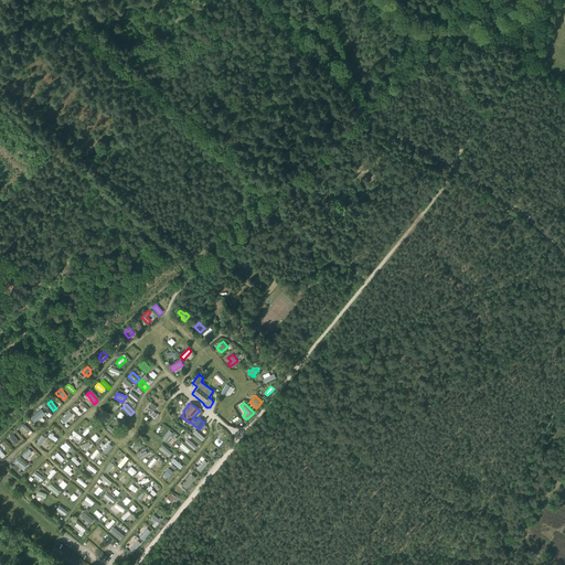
[(75,406),(72,409),(78,416),(82,413),(75,406)]
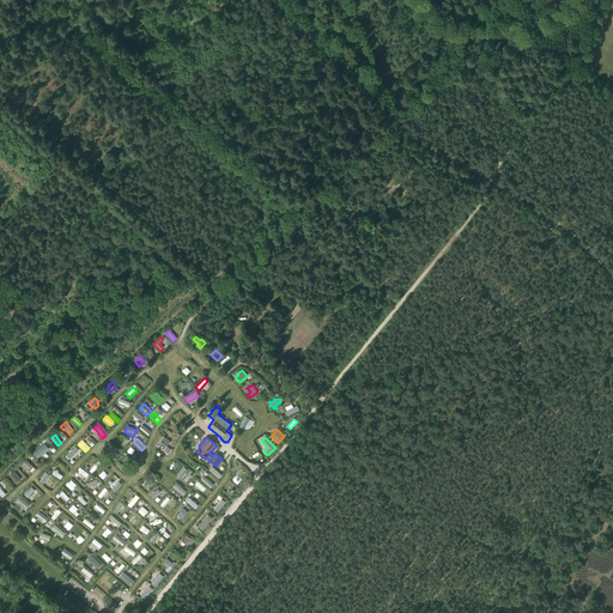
[(158,445),(168,454),(170,450),(161,442),(158,445)]
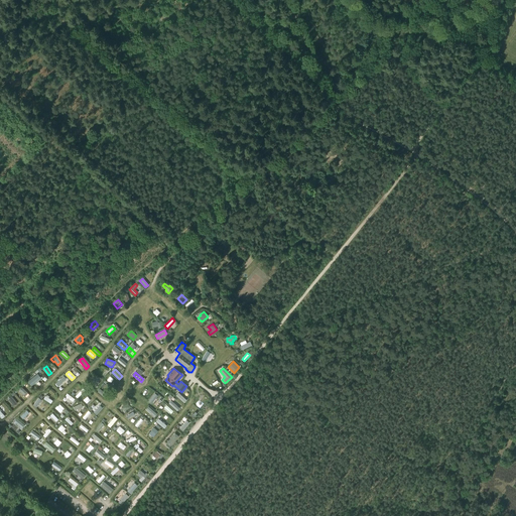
[(28,382),(31,386),(41,378),(37,373),(28,382)]
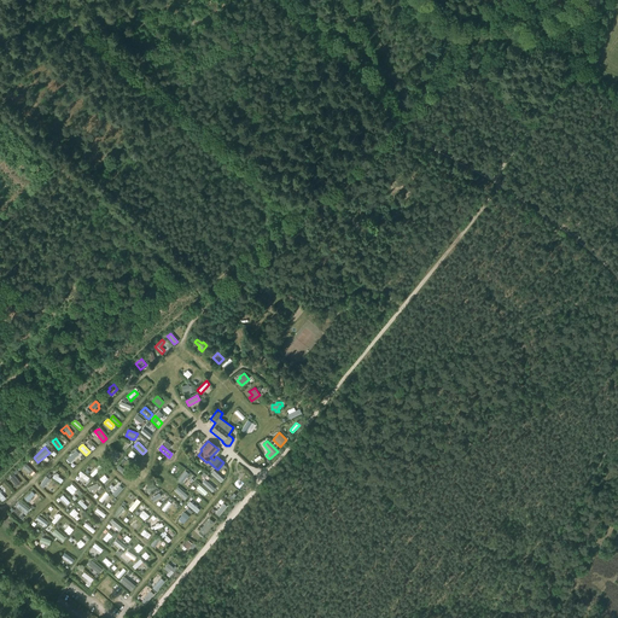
[(66,459),(70,462),(76,454),(73,452),(66,459)]
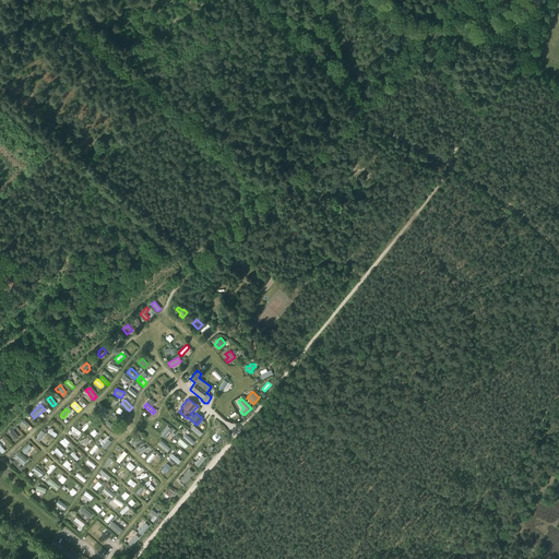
[(22,418),(19,421),(26,428),(27,429),(31,427),(28,425),(22,418)]
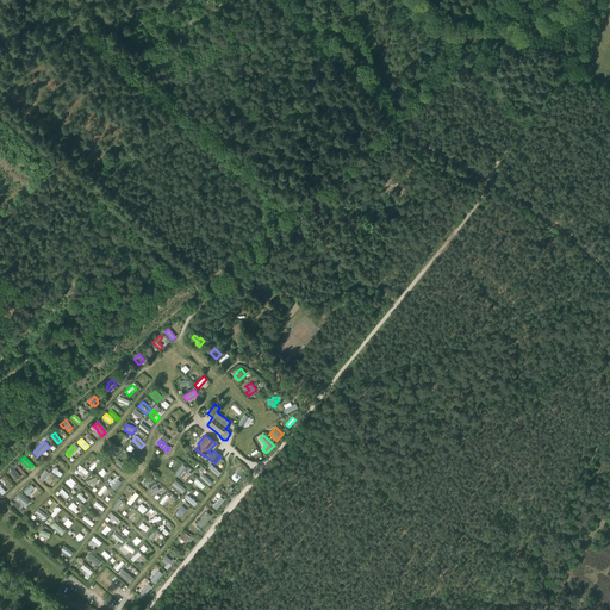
[(119,460),(116,464),(126,471),(129,467),(119,460)]
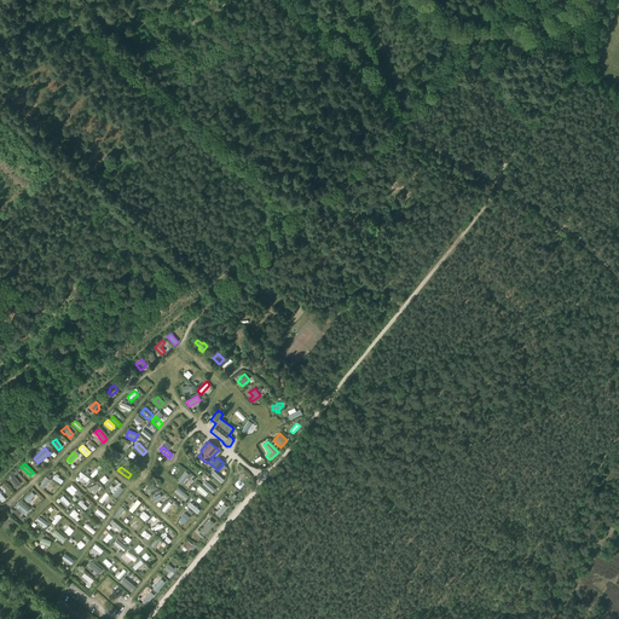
[(10,479),(16,487),(21,484),(15,476),(12,474),(10,475),(12,478),(10,479)]
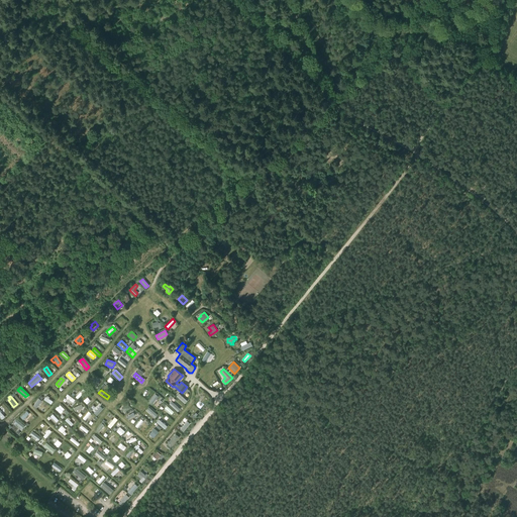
[(205,396),(198,403),(202,407),(209,399),(205,396)]
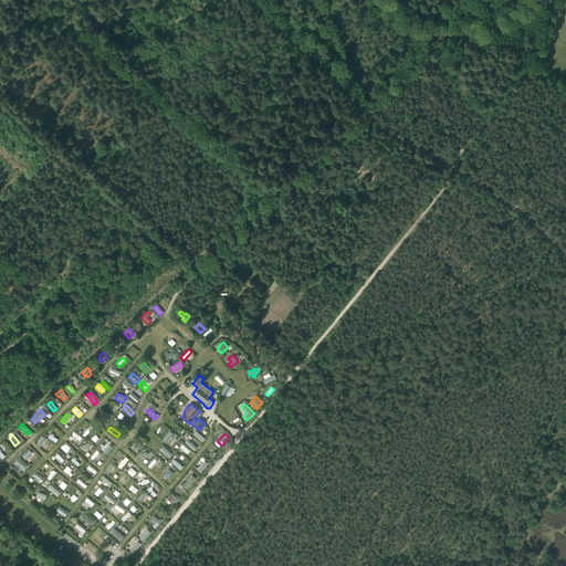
[(101,435),(94,442),(97,446),(104,438),(101,435)]
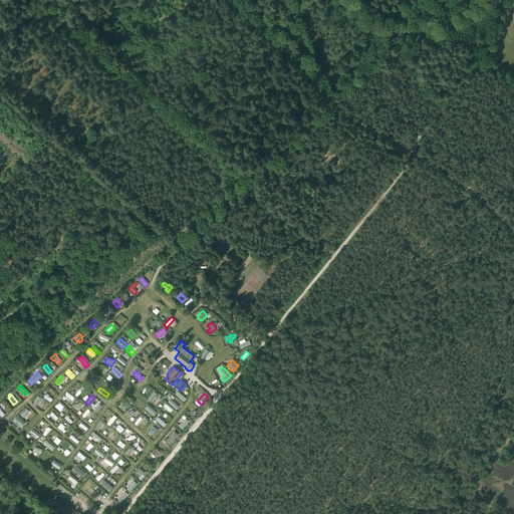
[(124,402),(120,407),(124,411),(130,405),(124,402)]
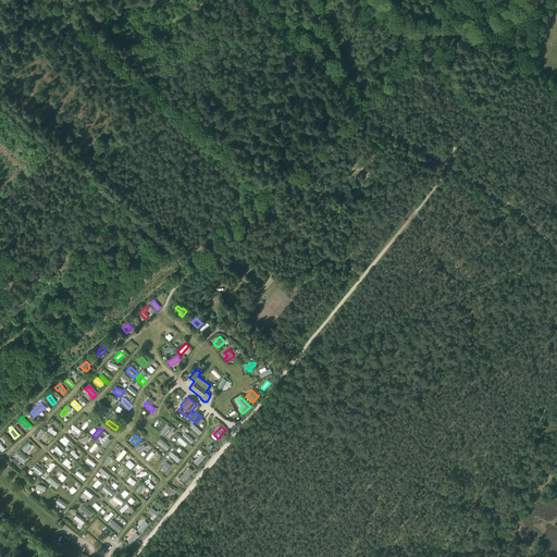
[(66,436),(63,440),(70,445),(72,443),(66,436)]
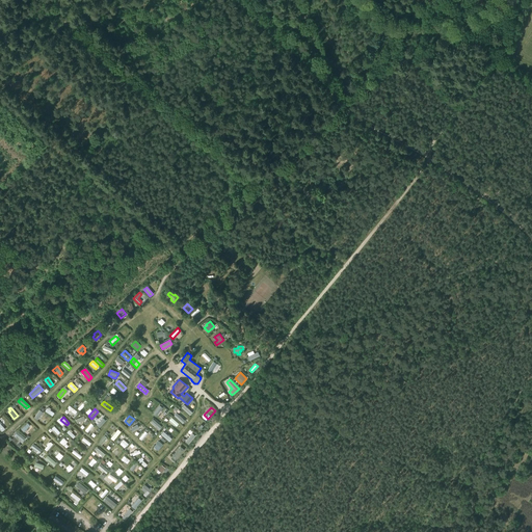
[(105,418),(99,425),(101,427),(107,420),(105,418)]
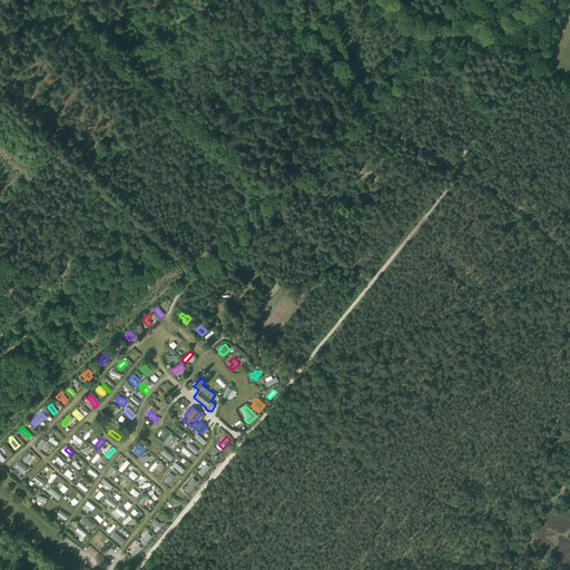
[(97,452),(91,461),(95,463),(100,454),(97,452)]
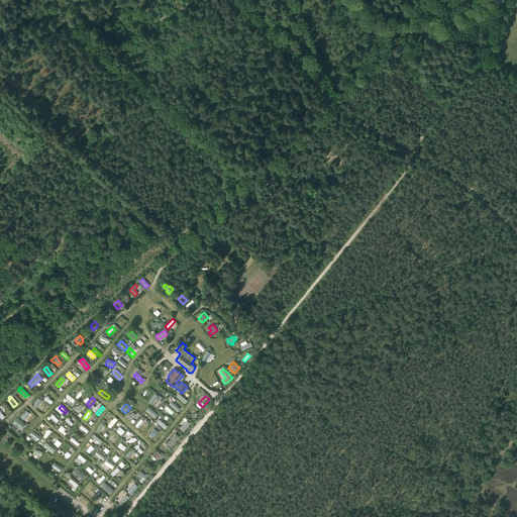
[(26,411),(20,417),(23,420),(29,414),(26,411)]
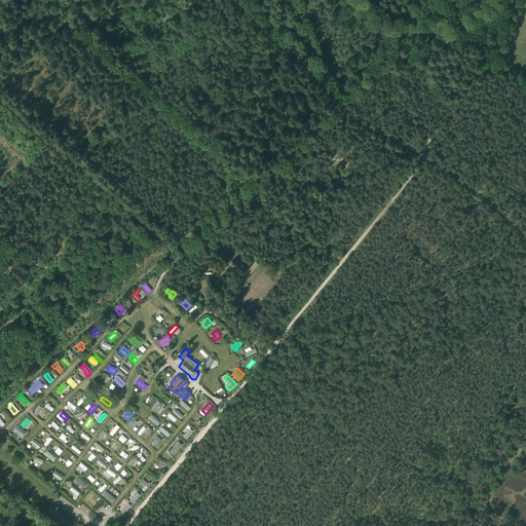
[(116,425),(110,434),(114,436),(119,427),(116,425)]
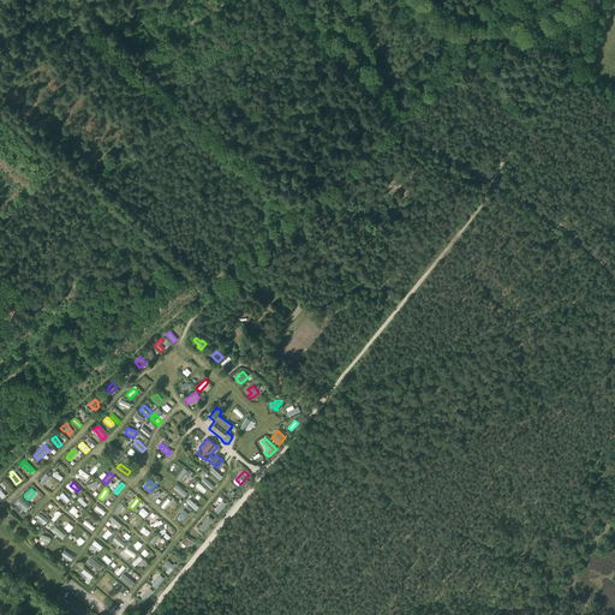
[(168,497),(160,507),(163,509),(171,501),(168,497)]
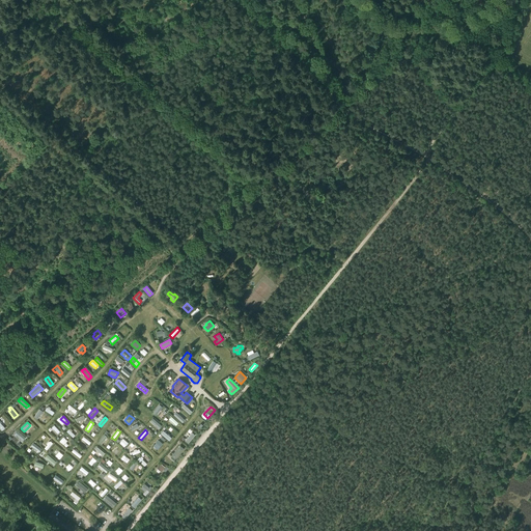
[(84,437),(82,440),(89,445),(91,443),(84,437)]
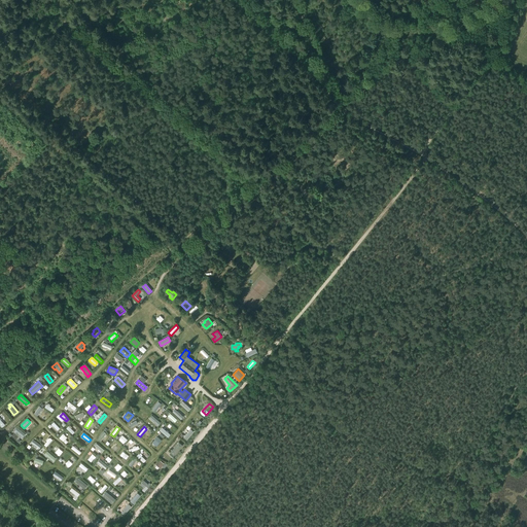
[(49,437),(44,445),(47,447),(53,440),(49,437)]
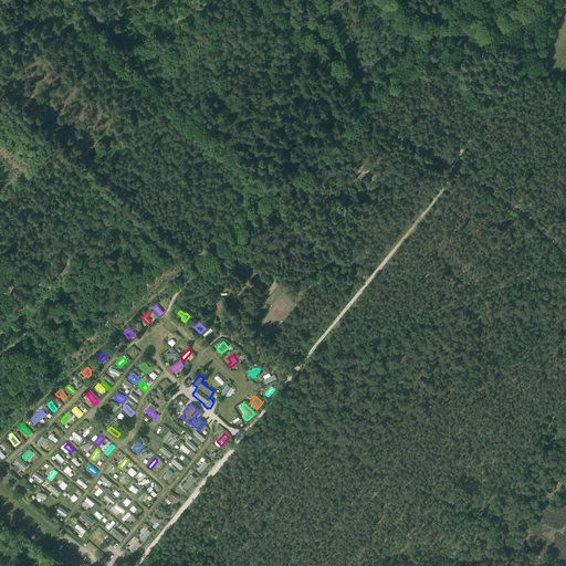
[(169,470),(164,475),(168,480),(174,473),(169,470)]
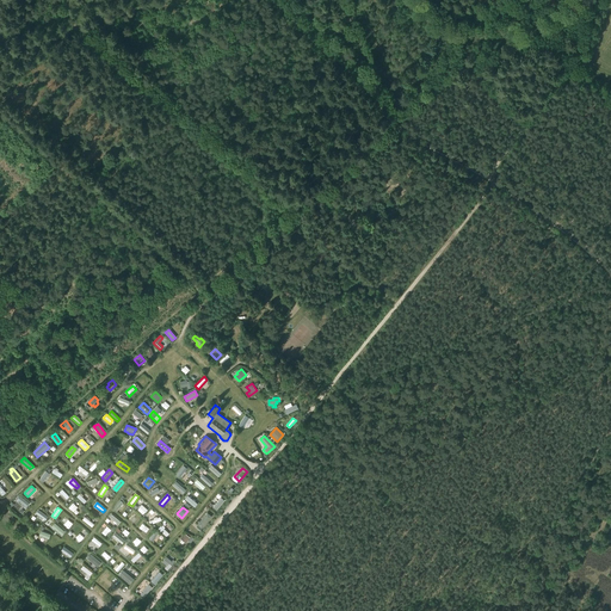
[(41,511),(37,514),(45,522),(49,517),(41,511)]
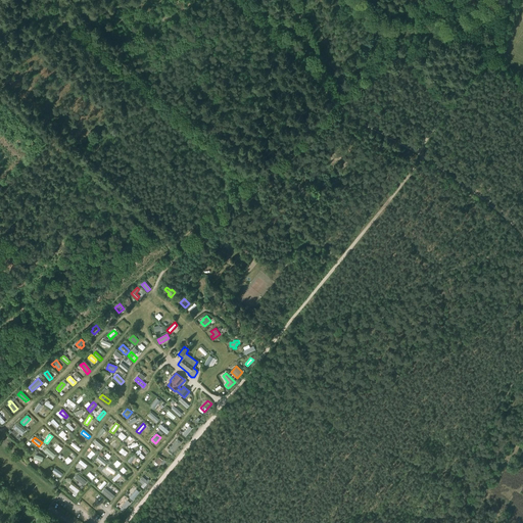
[(97,441),(94,443),(101,449),(104,446),(97,441)]
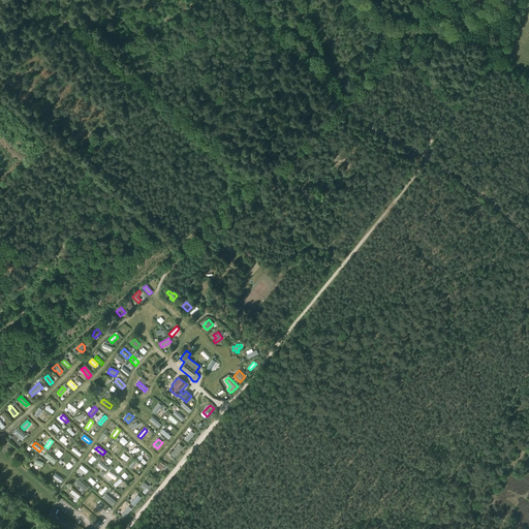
[(73,447),(71,450),(81,457),(83,454),(73,447)]
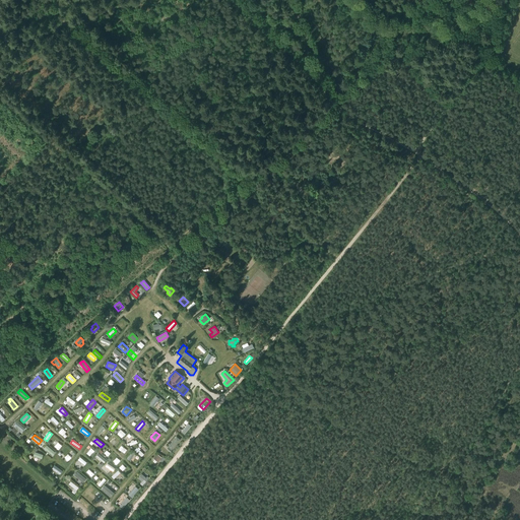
[(51,456),(55,452),(48,446),(46,449),(49,452),(48,454),(51,456)]
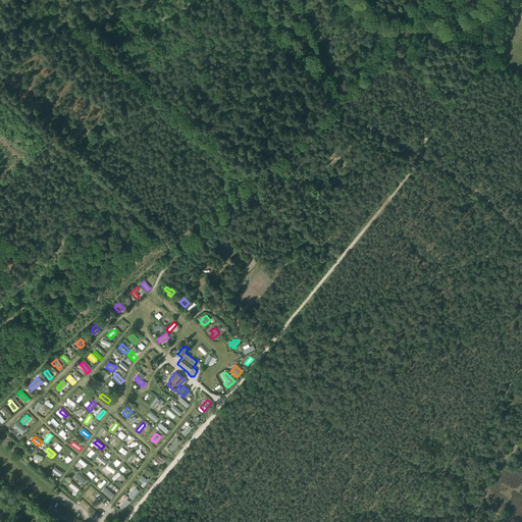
[(162,460),(157,456),(153,460),(158,465),(162,460)]
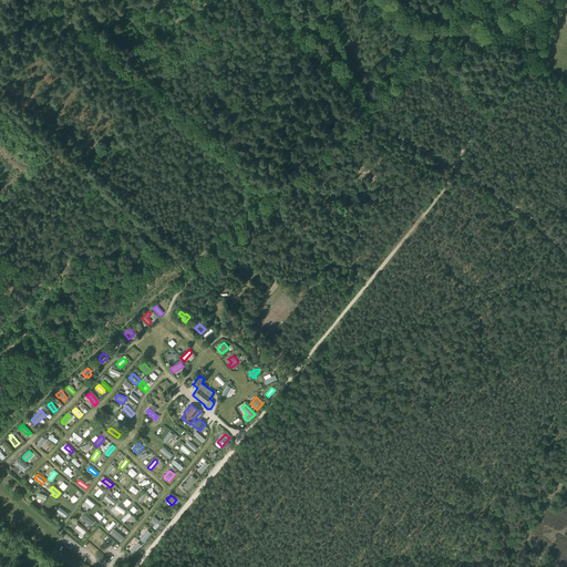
[(84,502),(92,507),(95,504),(86,498),(84,502)]
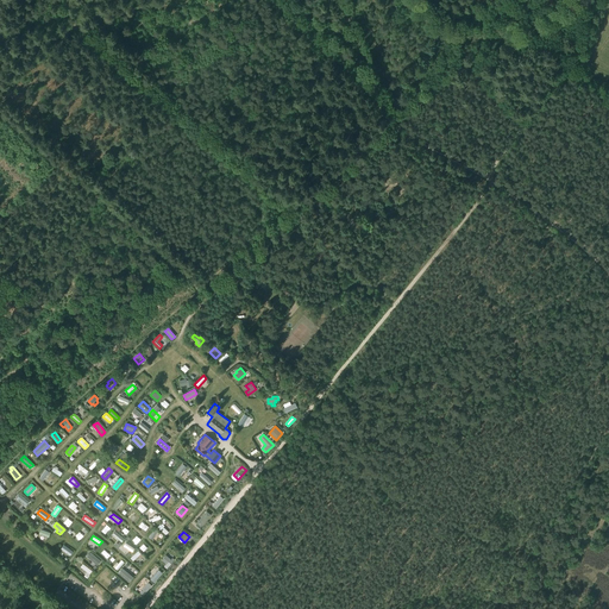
[(138,551),(131,558),(133,560),(142,553),(138,551)]
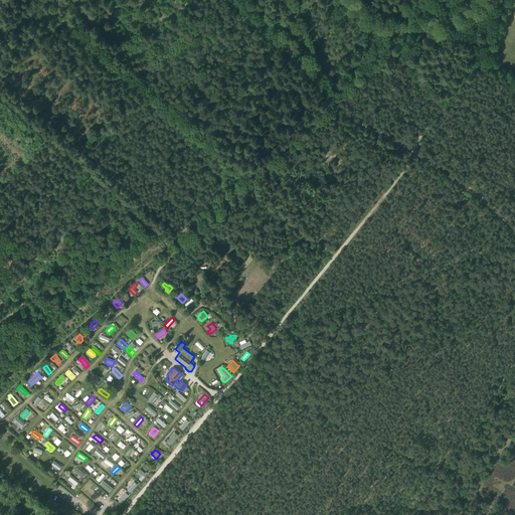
[(140,479),(141,480),(147,473),(146,472),(144,473),(140,470),(137,474),(141,477),(140,479)]
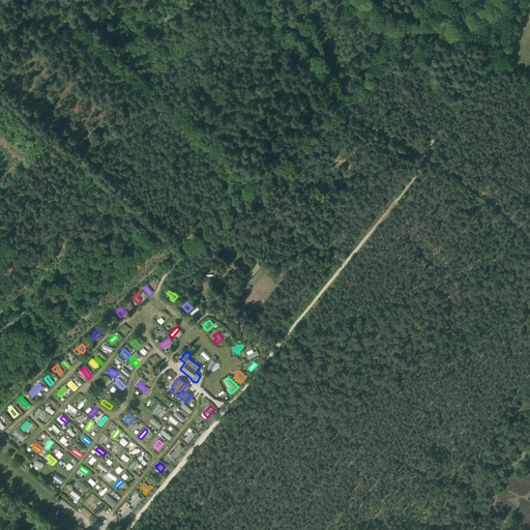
[(104,499),(111,505),(114,502),(107,496),(104,499)]
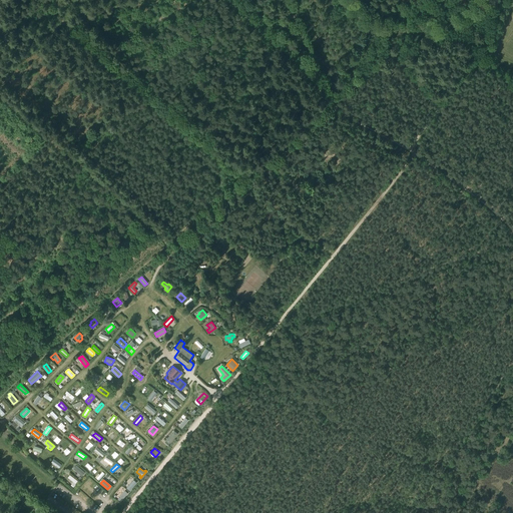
[(125,498),(127,495),(126,494),(127,493),(123,490),(118,495),(122,499),(124,497),(125,498)]
